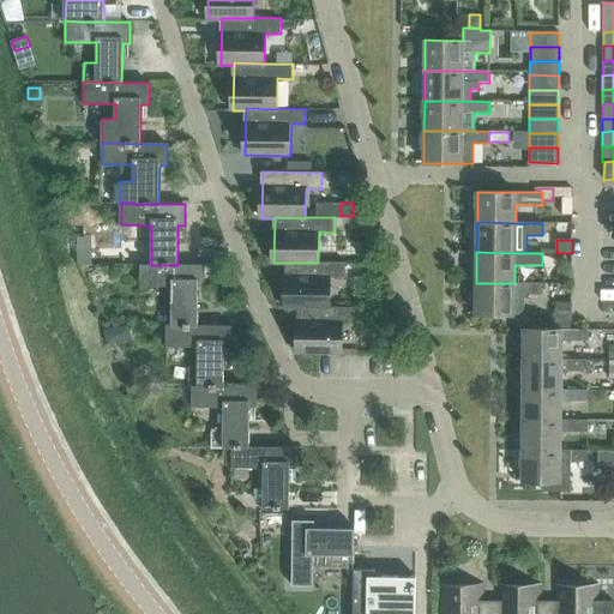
[(318,263),(287,263),(286,308),(299,308),(299,307),(330,307),(330,277),(345,277),(347,262),(318,262),(318,263)]
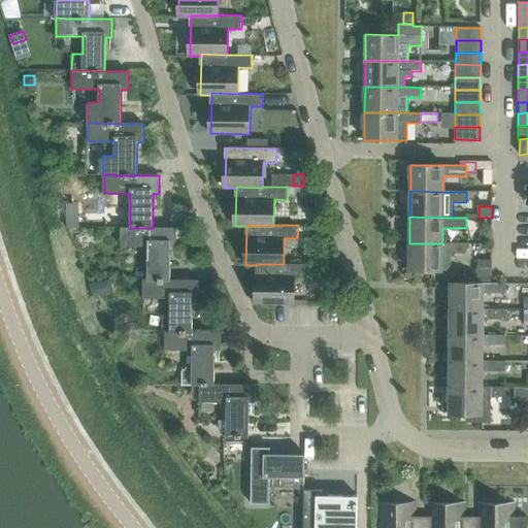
[(147,245),(147,278),(147,279),(169,279),(170,246),(176,246),(176,228),(153,228),(130,228),(121,227),(121,245),(147,245)]
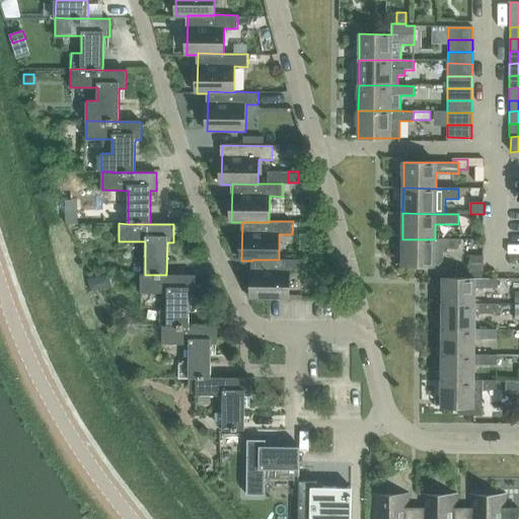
[(471,228),(471,239),(483,239),(483,228),(471,228)]
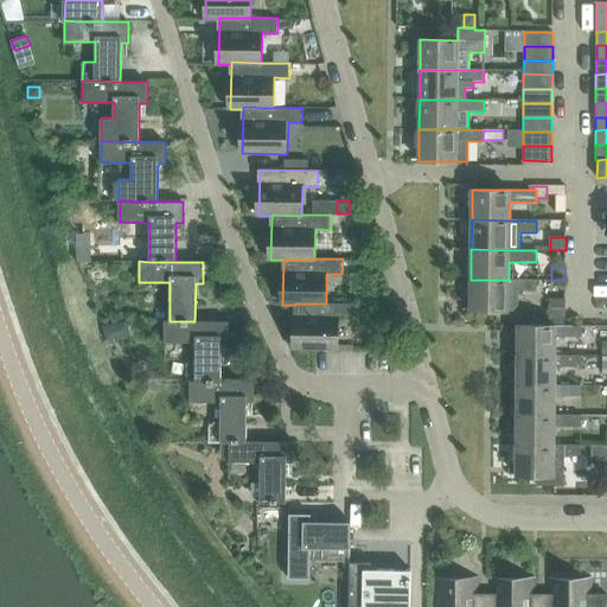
[(535,280),(509,280),(471,280),(471,311),(508,311),(509,292),(535,292),(535,280)]
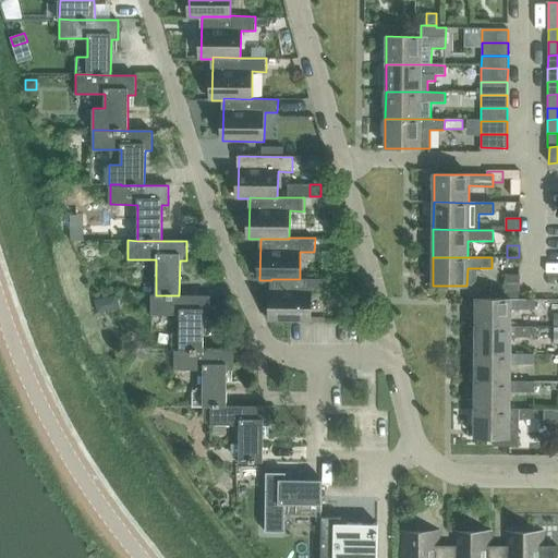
[(505,275),(505,292),(508,292),(508,298),(519,298),(519,275),(505,275)]
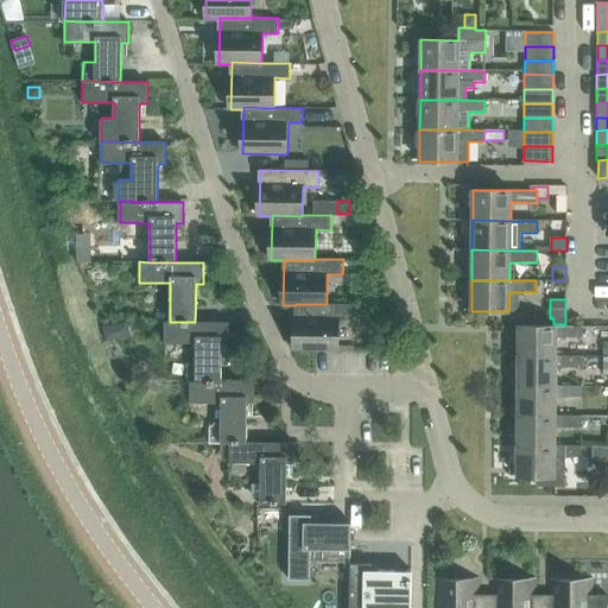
[(354,304),(327,304),(296,304),(296,305),(295,349),(339,349),(339,320),(354,320),(354,304)]
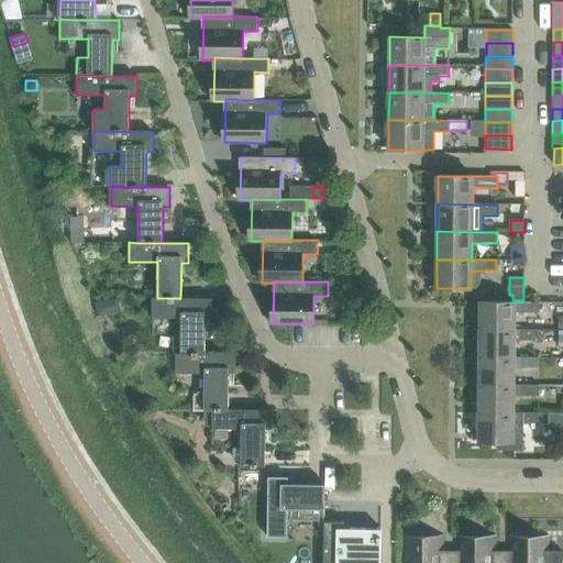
[(181,318),(181,354),(205,354),(205,318),(211,318),(212,299),(180,298),(157,298),(157,297),(152,297),(152,318),(181,318)]
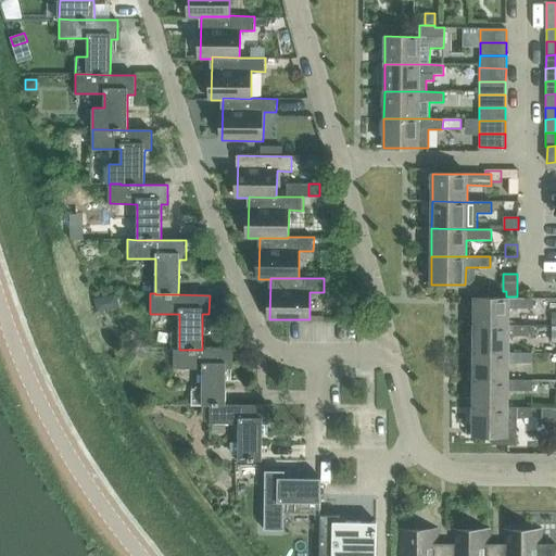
[(105,298),(95,300),(98,313),(101,313),(109,311),(105,298)]
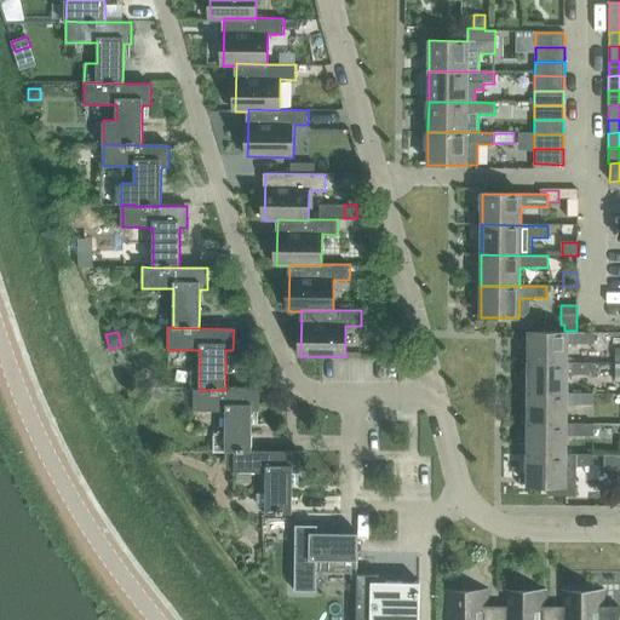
[(529,333),(529,363),(567,363),(567,345),(595,345),(595,333),(529,333)]
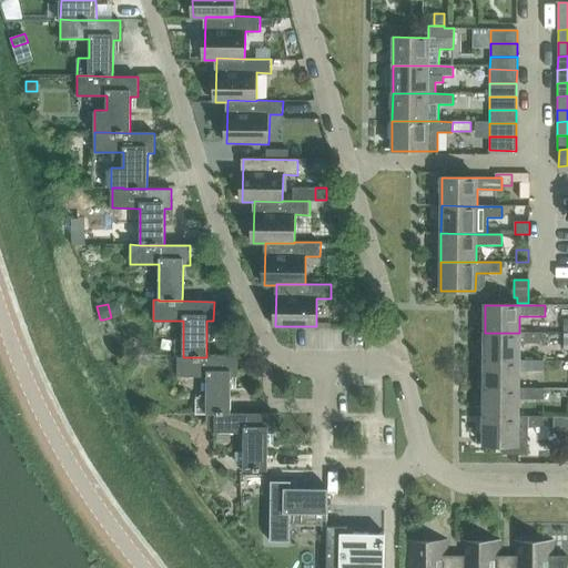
[(485,333),(484,361),(519,361),(519,344),(545,344),(546,333),(519,333),(485,333)]
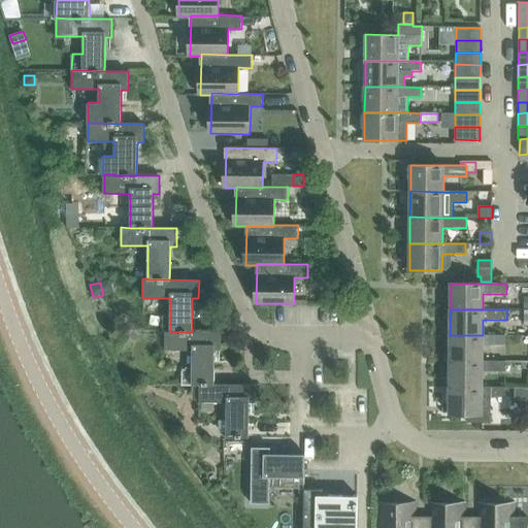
[(201,330),(221,329),(221,321),(201,322),(201,330)]
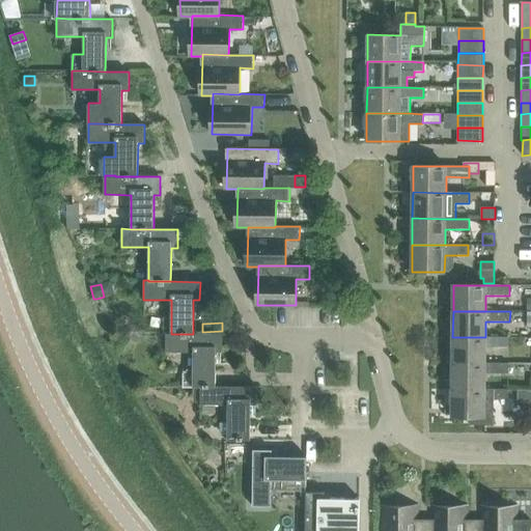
[(166,333),(166,353),(193,353),(193,370),(183,370),(183,387),(193,387),(201,387),(201,386),(215,387),(216,353),(222,353),(222,334),(193,334),(171,334),(166,333)]
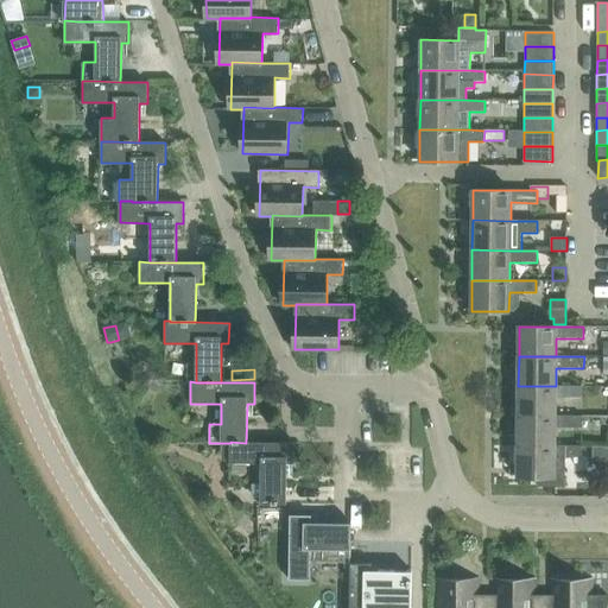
[(518,386),(518,416),(556,416),(556,398),(583,399),(583,386),(556,386),(518,386)]
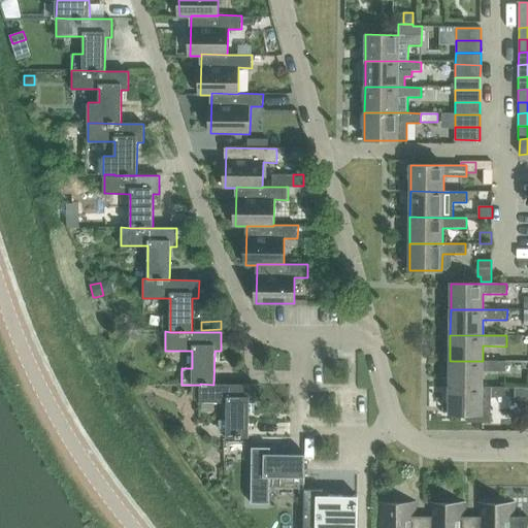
[(450,361),(450,387),(483,388),(483,371),(506,371),(506,361),(483,361),(450,361)]
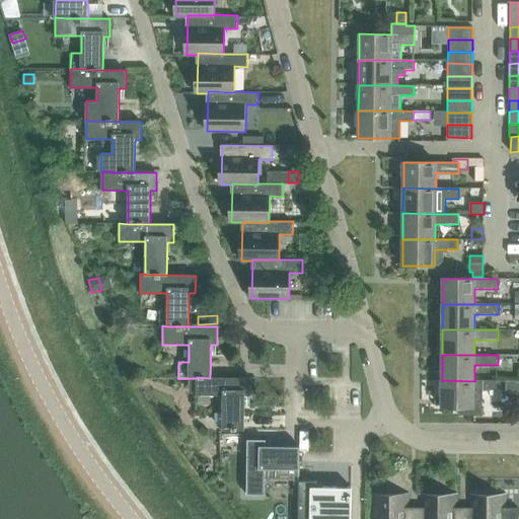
[(197,378),(197,394),(197,395),(223,396),(223,430),(244,431),(245,396),(250,396),(250,378),(210,378),(197,377),(197,378)]
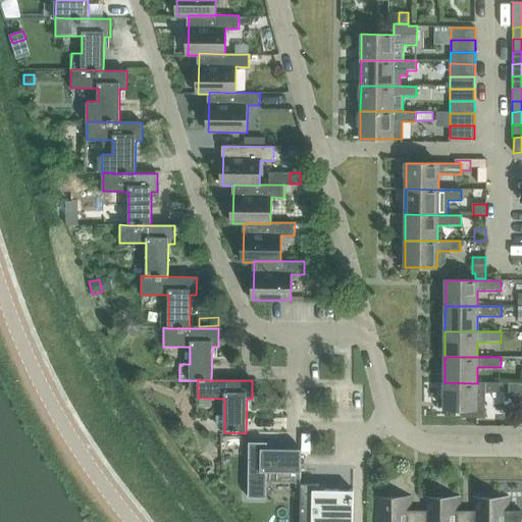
[(189,397),(198,397),(198,380),(190,380),(189,397)]
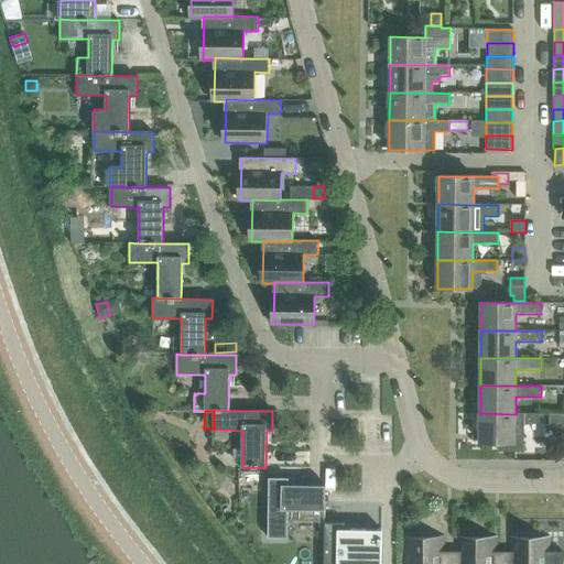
[(480,413),(480,443),(498,443),(498,451),(524,451),(524,424),(541,424),(541,414),(516,414),(480,413)]
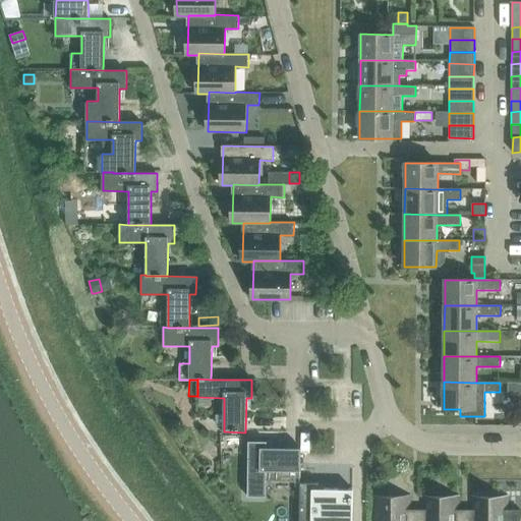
[(520,382),(508,383),(508,394),(520,394),(520,382)]
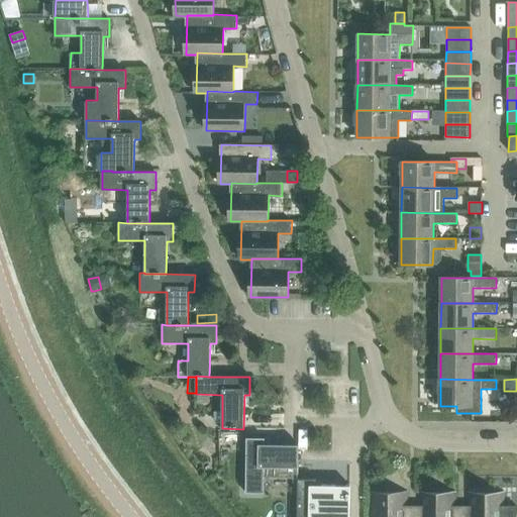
[(246,438),(246,494),(265,494),(265,478),(299,478),(299,445),(265,445),(265,438),(246,438)]
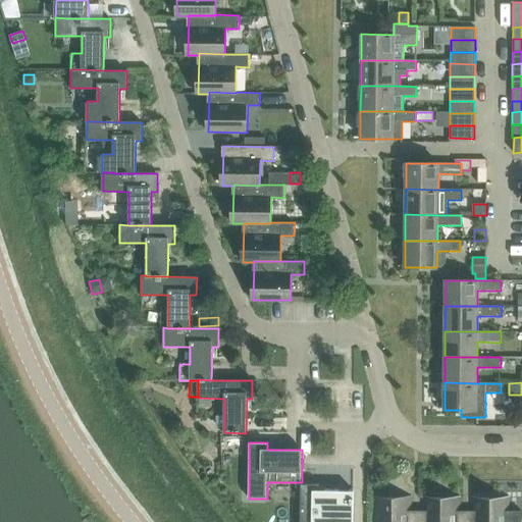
[(301,484),(300,521),(352,521),(353,491),(319,490),(319,484),(301,484)]
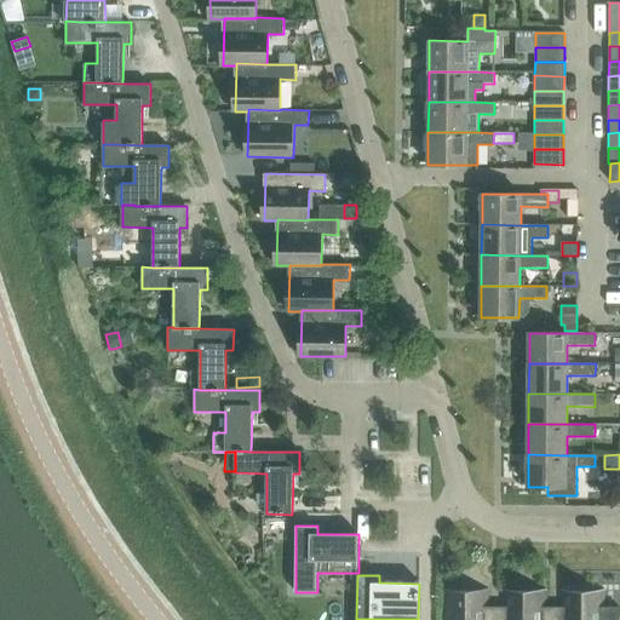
[(503,619),(503,613),(489,613),(489,592),(445,592),(443,619),(503,619)]
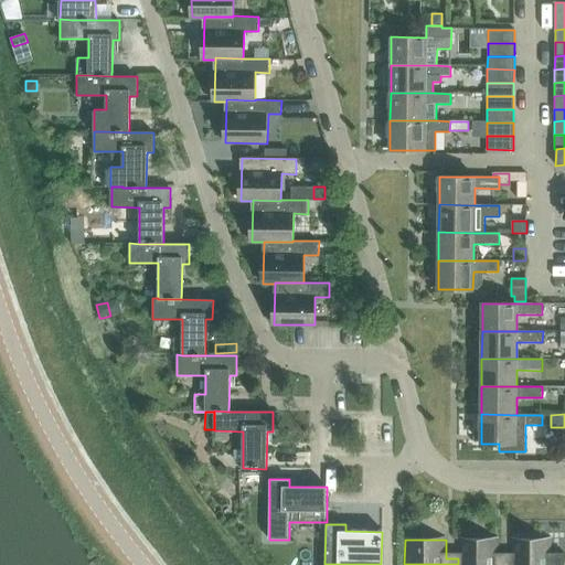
[(511,564),(511,558),(499,558),(499,540),(458,540),(458,558),(458,564),(511,564)]
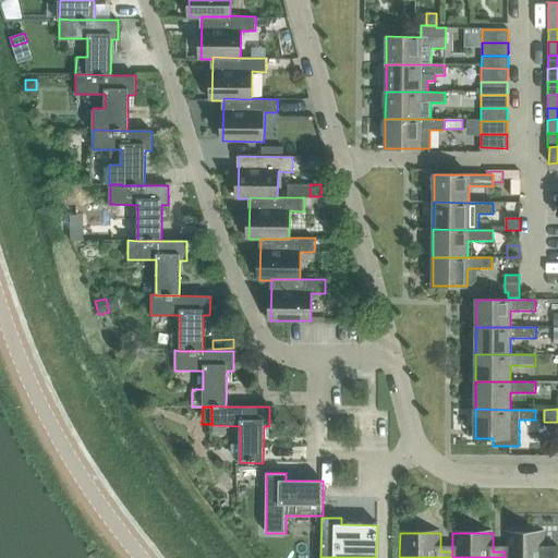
[(505,557),(557,557),(557,552),(545,552),(545,534),(505,534),(505,552),(505,557)]
